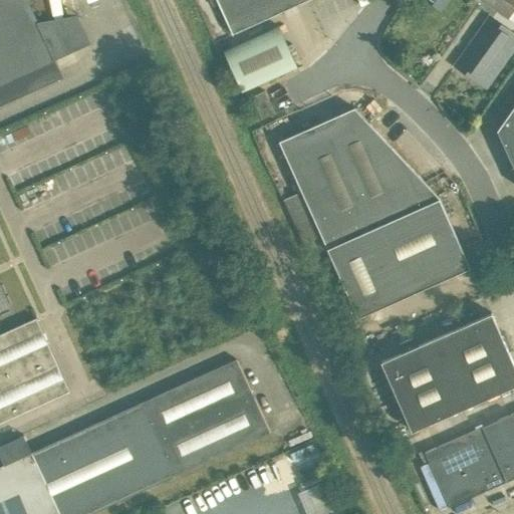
[(0,0),(0,106),(62,78),(27,0),(0,0)]
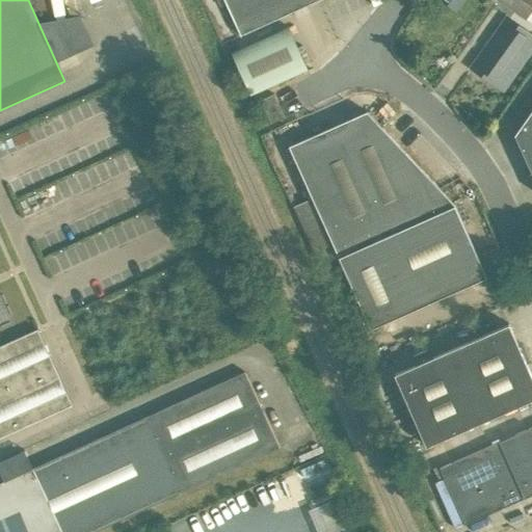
[(224,0),(240,35),(318,0),(224,0)]
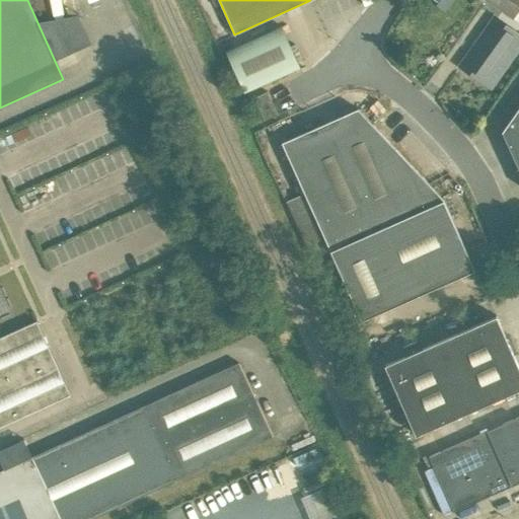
[(518,14),(518,0),(488,0),(516,20),(518,14)]
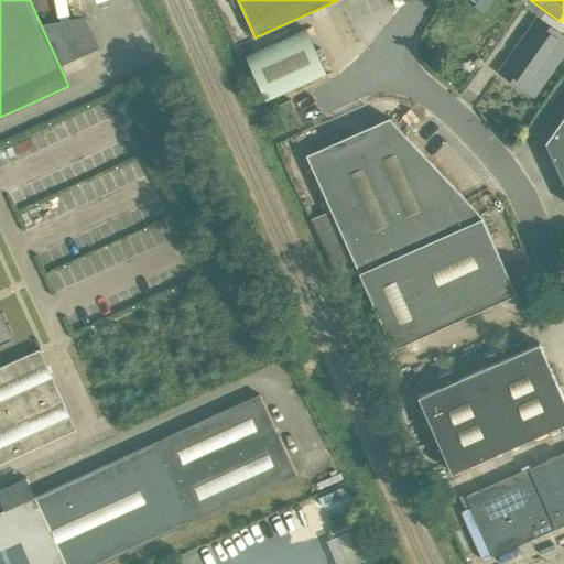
[(528,32),(499,72),(524,88),(550,51),(555,54),(563,41),(563,38),(539,21),(530,33),(528,32)]
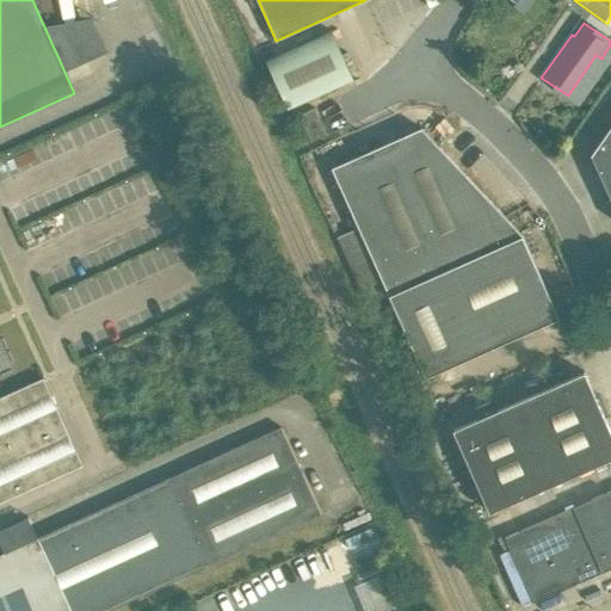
[(353,79),(332,31),(266,61),(288,109),(353,79)]
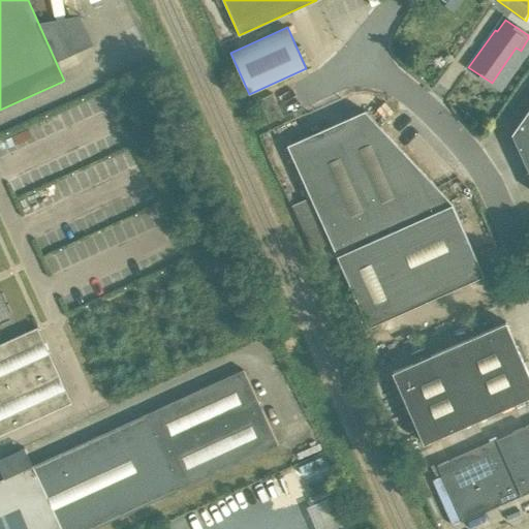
[(528,110),(511,134),(528,170),(528,110)]
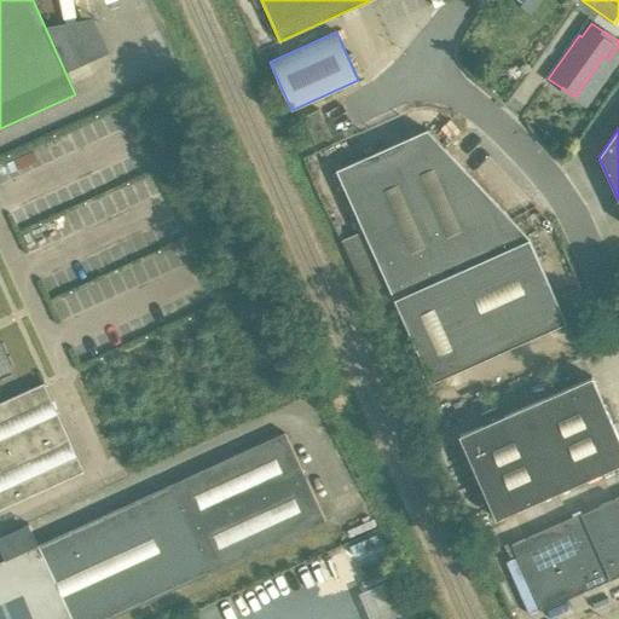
[(371,307),(393,298),(432,382),(567,322),(530,239),(427,129),(336,171),(364,230),(341,241),(371,307)]
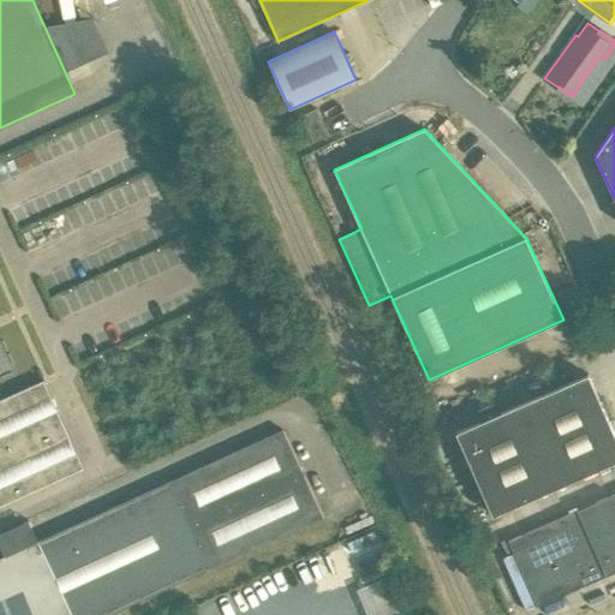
[(58,199),(64,219),(88,212),(83,192),(58,199)]
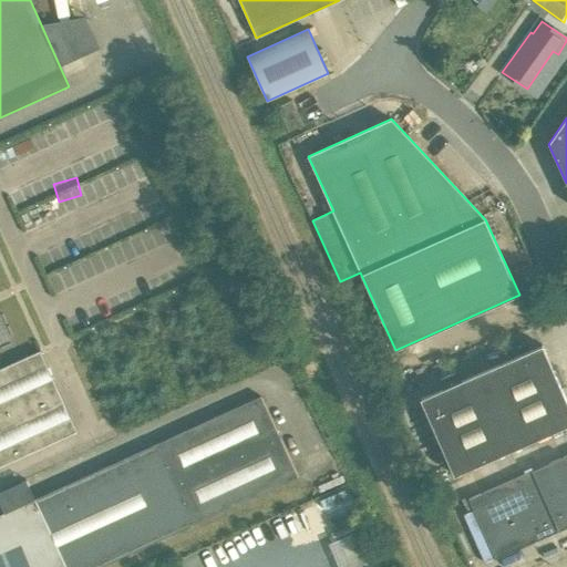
[(543,346),(523,354),(529,369),(549,360),(543,346)]
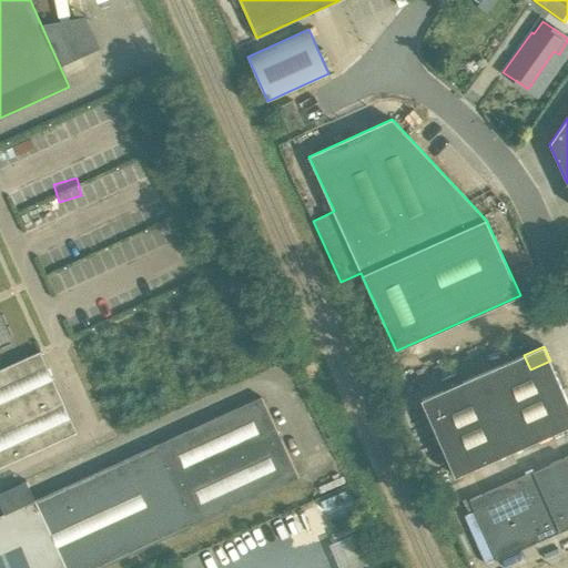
[(0,467),(77,432),(52,379),(48,367),(40,351),(0,368),(0,467)]
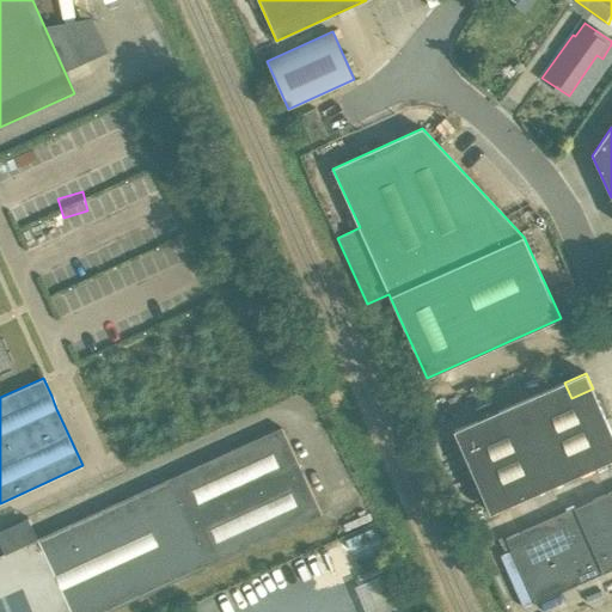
[(434,407),(457,397),(451,381),(427,391),(434,407)]
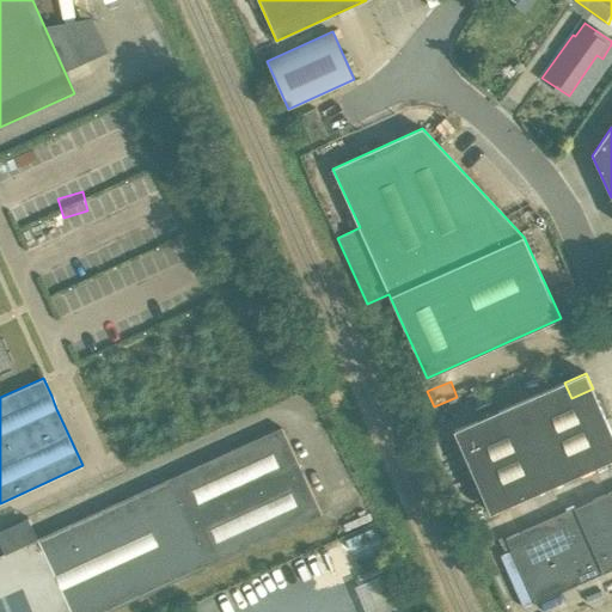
[(571,398),(564,383),(520,402),(557,485),(611,460),(611,432),(593,389),(571,398)]
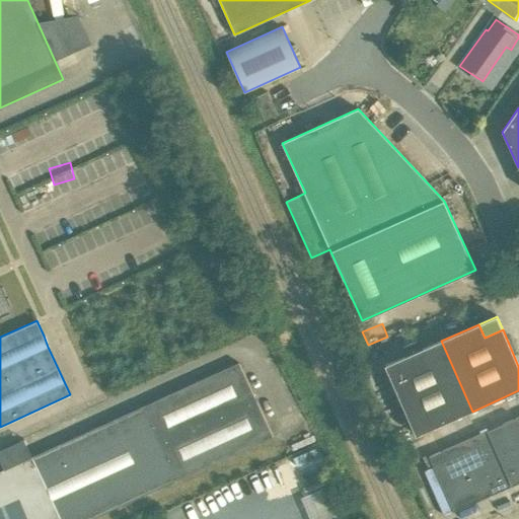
[(472,412),(441,341),(385,366),(417,436),(472,412)]
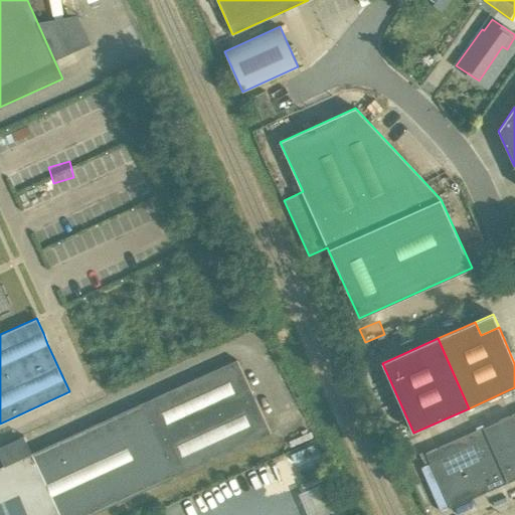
[(236,360),(142,402),(175,477),(271,434),(236,360)]
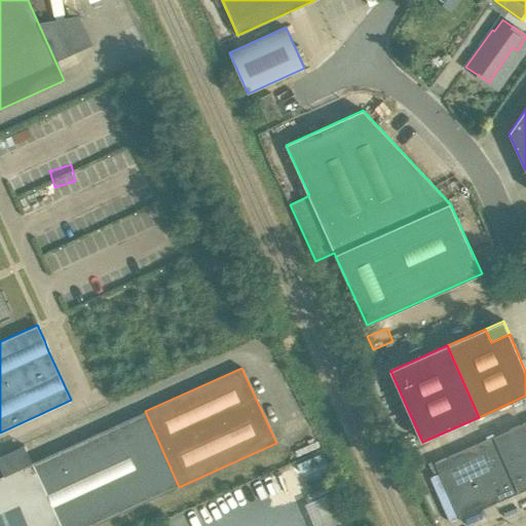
[(0,525),(91,525),(179,487),(145,411),(0,478),(0,525)]
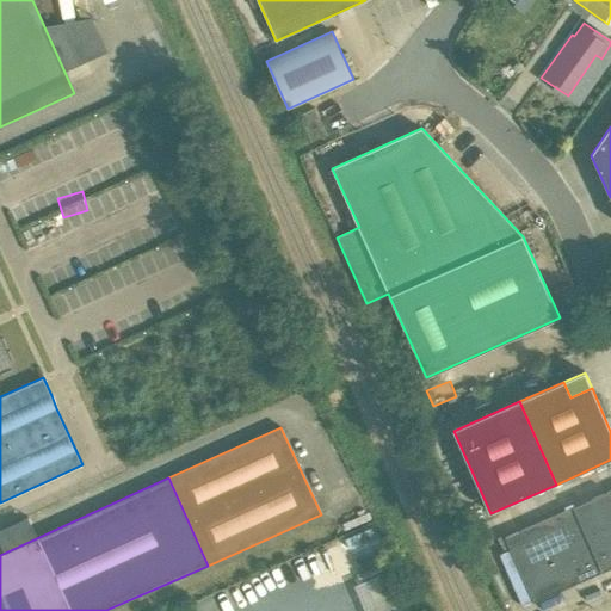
[(610,568),(610,491),(506,537),(535,603),(610,568)]
